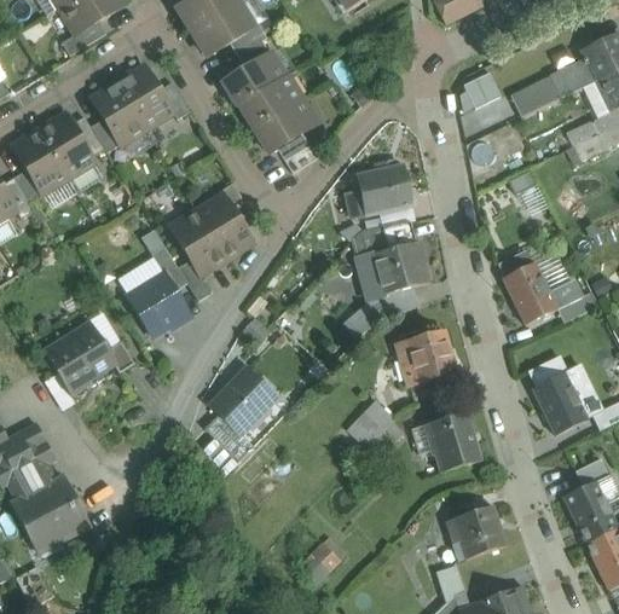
[(69,0),(61,6),(76,32),(76,33),(98,19),(122,5),(119,0),(69,0)]
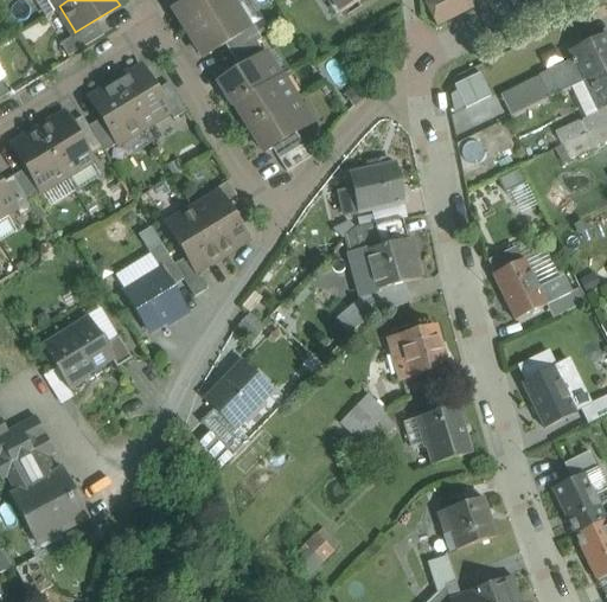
[(183,0),(173,6),(187,30),(234,2),(232,0),(183,0)]
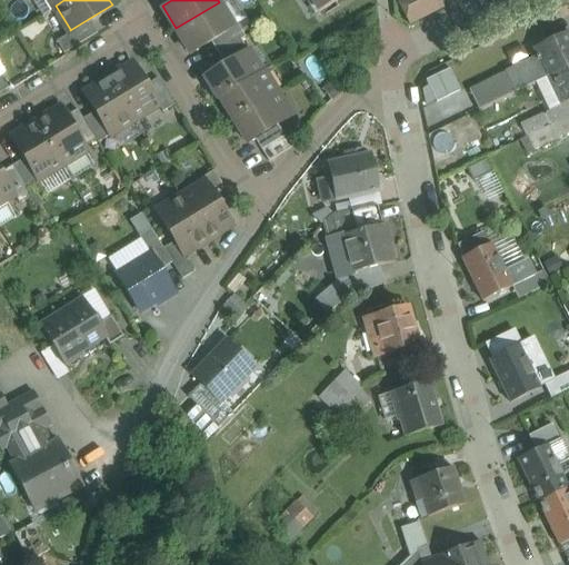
[(399,0),(409,19),(441,3),(439,0),(399,0)]
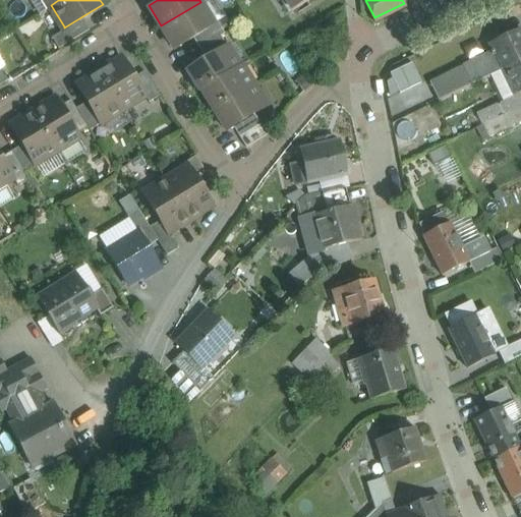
[(200,2),(161,25),(174,47),(192,35),(213,22),(200,2)]
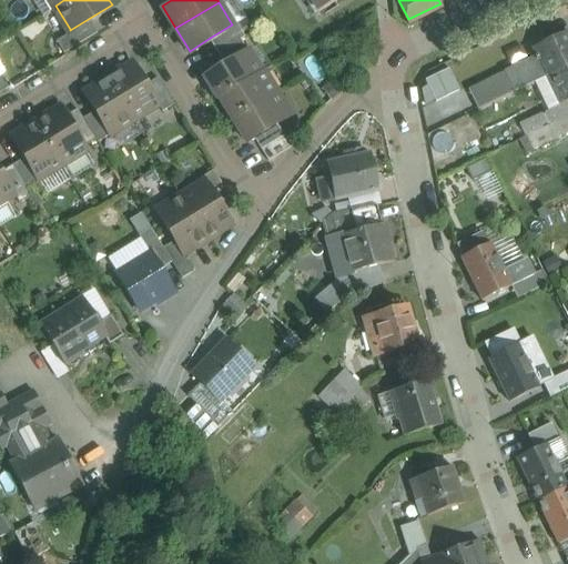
[(90,18),(70,30),(70,29),(56,38),(63,50),(97,29),(90,18)]
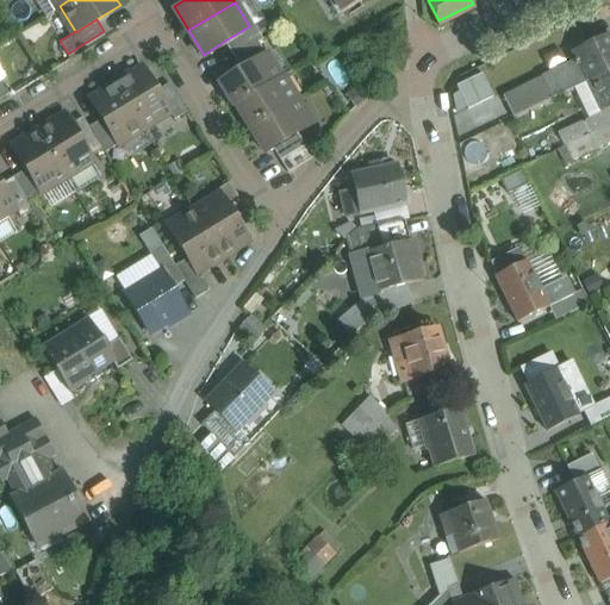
[(249,26),(225,41),(234,54),(257,38),(262,36),(254,23),(249,26)]
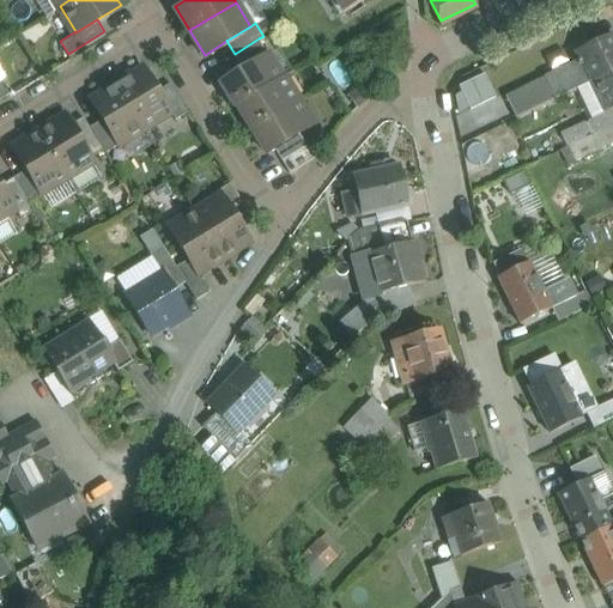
[(578,60),(544,76),(554,96),(589,79),(612,67),(612,32),(612,31),(574,49),(578,60)]
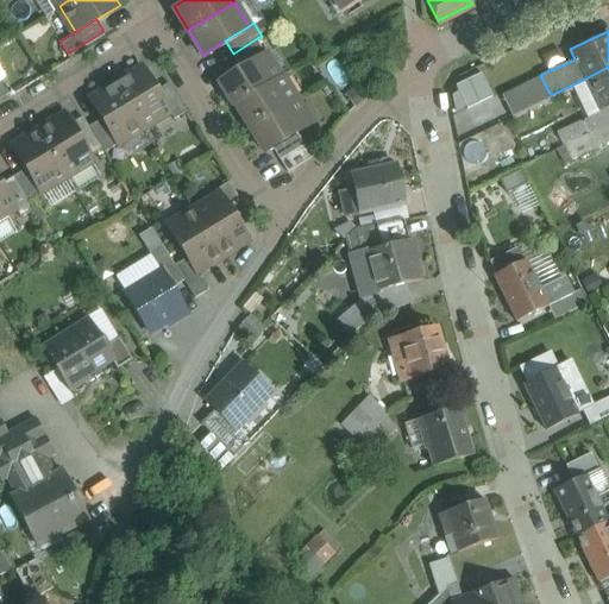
[(257,38),(233,54),(240,65),(264,51),(265,51),(257,38)]
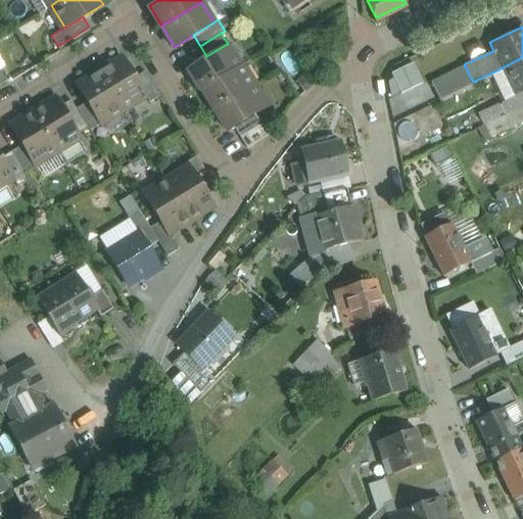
[(206,56),(188,67),(201,89),(202,88),(201,88),(239,64),(239,63),(227,44),(206,56)]
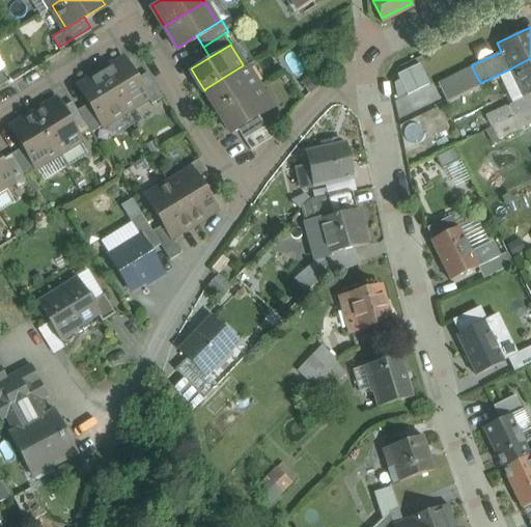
[(136,76),(123,56),(101,71),(124,109),(147,95),(147,94),(136,76)]
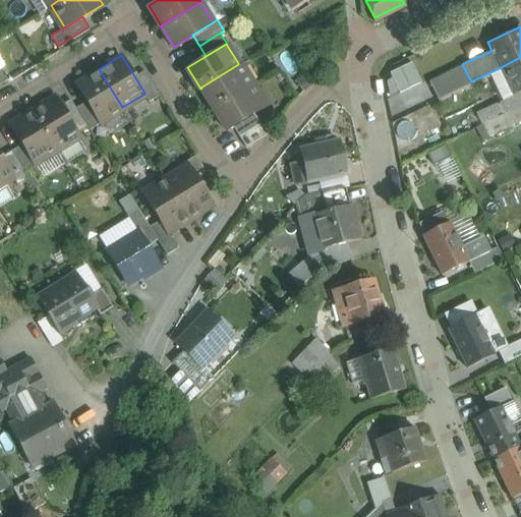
[(520,57),(501,67),(513,93),(518,91),(520,89),(520,57)]
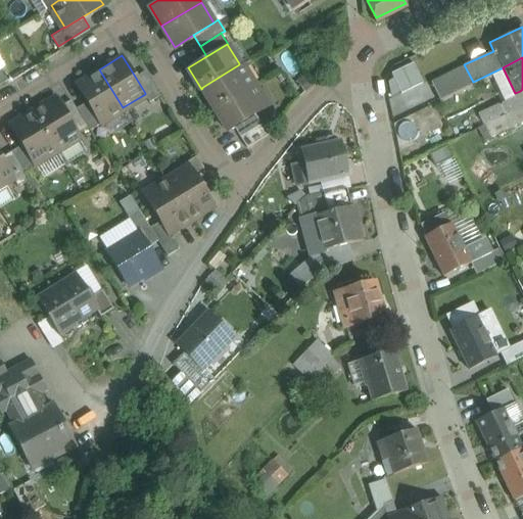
[(392,68),(400,88),(423,79),(415,59),(392,68)]
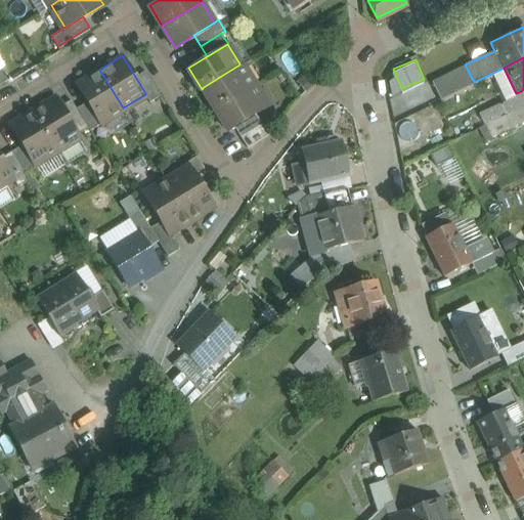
[(239,65),(202,88),(203,88),(215,107),(254,84),(241,63),(239,63),(239,65)]
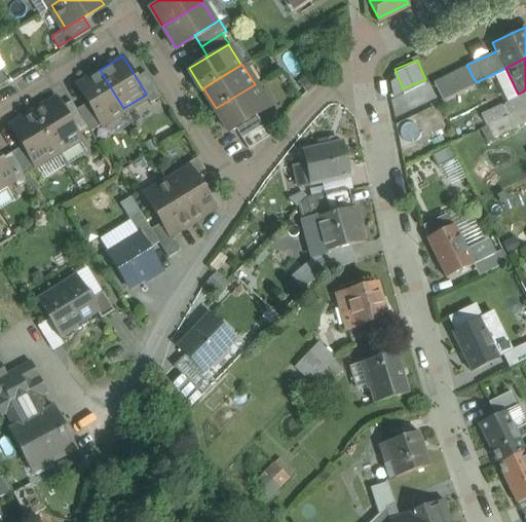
[(466,65),(434,81),(442,99),(476,82),(466,65)]
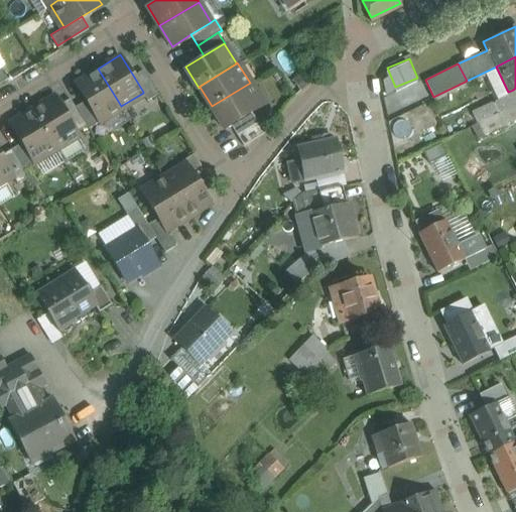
[(0,80),(8,76),(2,65),(0,66),(0,80)]
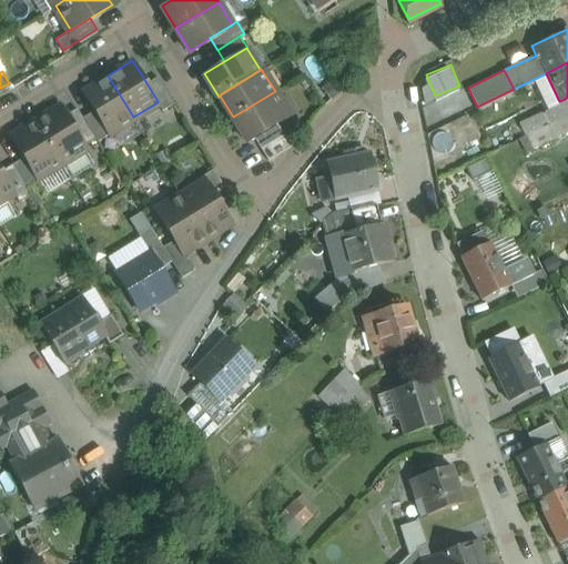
[(174,101),(158,74),(145,81),(158,101),(158,102),(162,109),(174,101)]
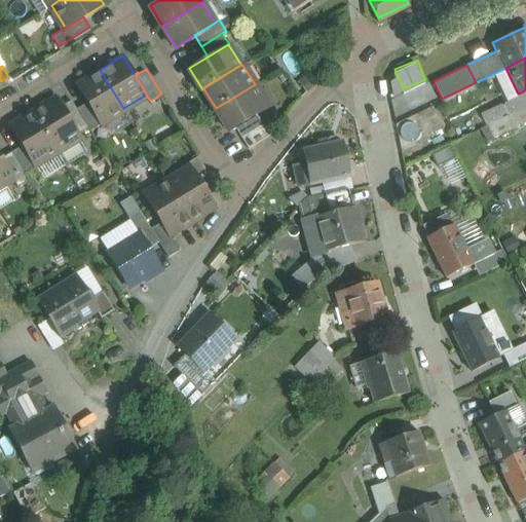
[(123,108),(100,70),(77,83),(87,100),(101,122),(123,108)]
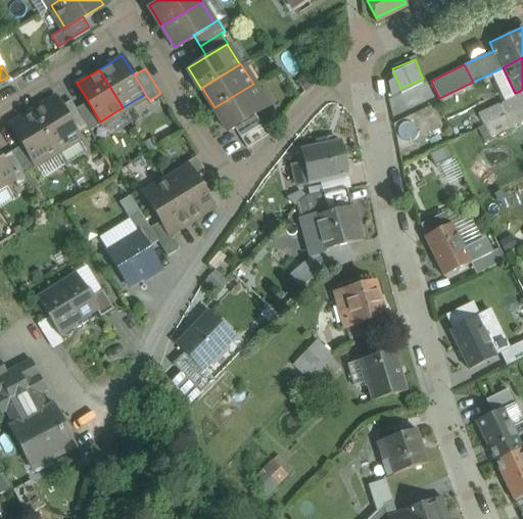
[(253,84),(215,107),(227,129),(254,111),(266,104),(253,84)]
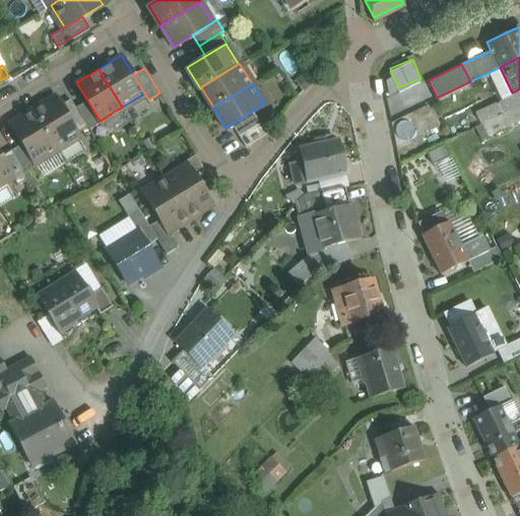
[(512,92),(478,109),(472,122),(474,125),(519,102),(519,95),(517,90),(512,92)]
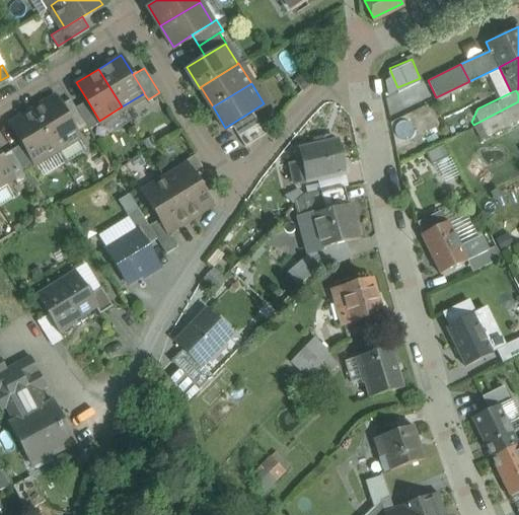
[(60,102),(55,95),(32,108),(56,147),(64,160),(85,148),(77,134),(78,133),(77,131),(60,102)]
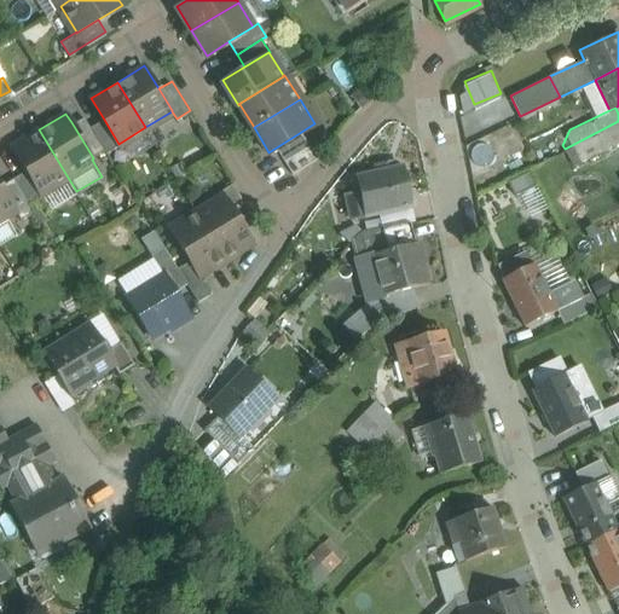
[(90,126),(84,115),(71,122),(92,156),(104,149),(90,126)]
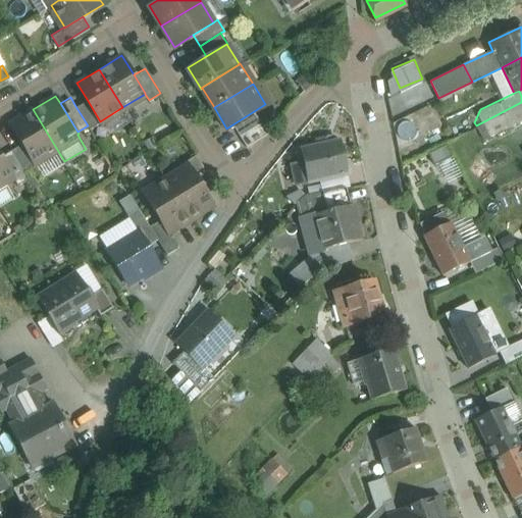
[(100,121),(87,99),(75,106),(88,125),(89,127),(100,121)]
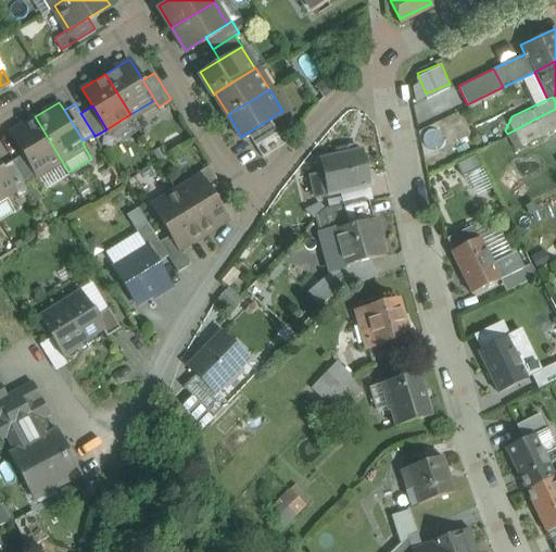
[(555,109),(507,134),(514,148),(555,127),(555,109)]
